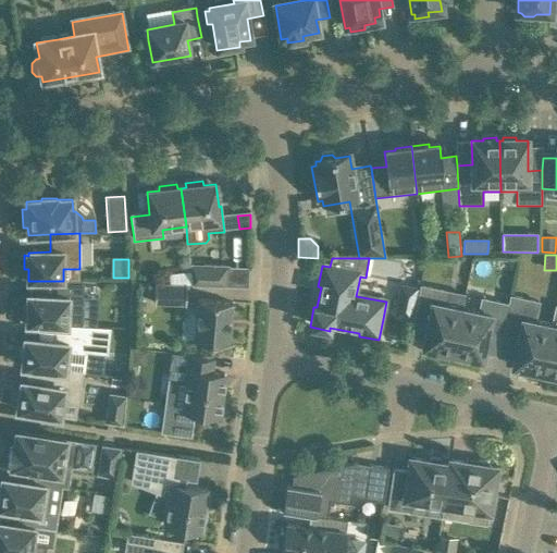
[(192,287),(225,289),(225,268),(189,267),(192,287)]
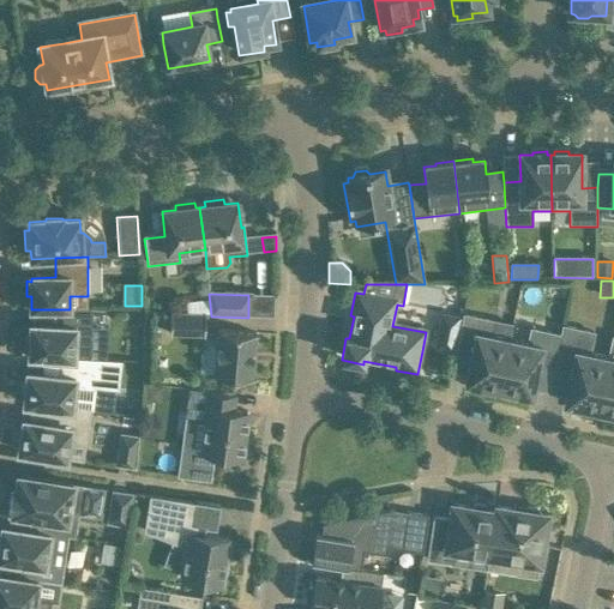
[(29,357),(43,359),(82,361),(83,351),(84,351),(85,350),(86,350),(88,349),(89,349),(90,348),(90,347),(91,345),(91,343),(92,311),(70,309),(60,309),(60,327),(31,326),(30,341),(25,339),(24,354),(29,354),(29,357)]
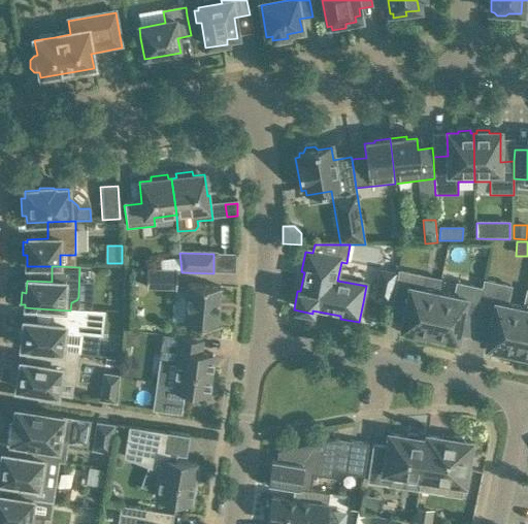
[(146,290),(176,291),(176,272),(146,271),(146,290)]
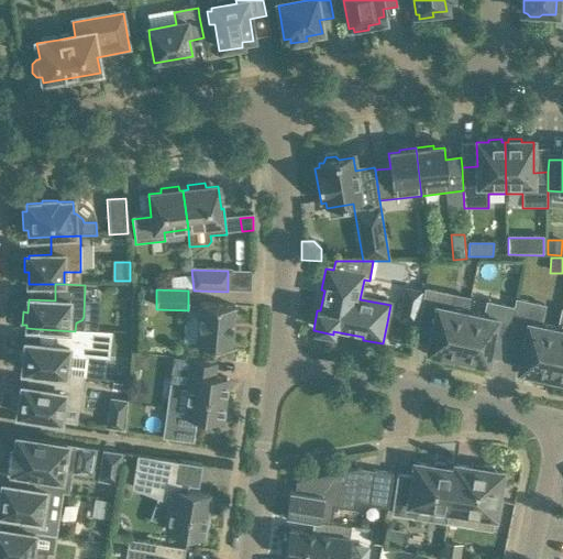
[(453,359),(456,360),(466,314),(449,309),(452,297),(424,291),(421,303),(417,324),(432,327),(427,353),(438,355),(438,361),(452,363),(453,359)]
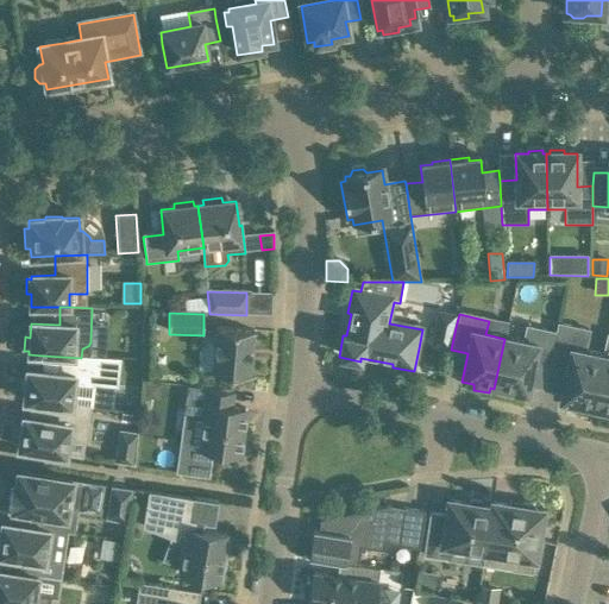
[(589,409),(592,409),(603,357),(584,353),(589,332),(558,326),(557,335),(550,371),(565,375),(559,403),(572,406),(571,410),(588,414),(589,409)]
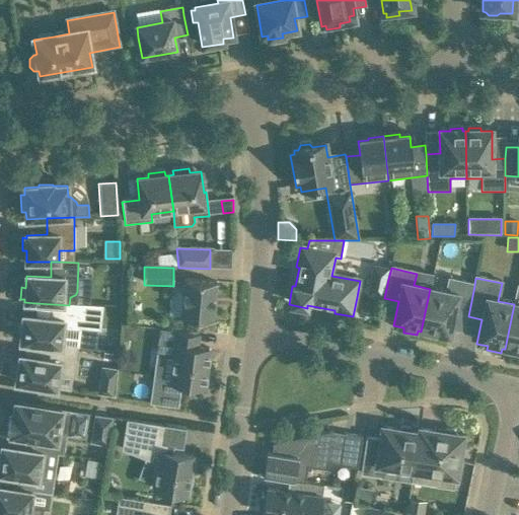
[(454,313),(468,316),(474,286),(449,280),(446,292),(430,289),(421,332),(424,333),(423,337),(437,340),(438,336),(449,338),(454,313)]
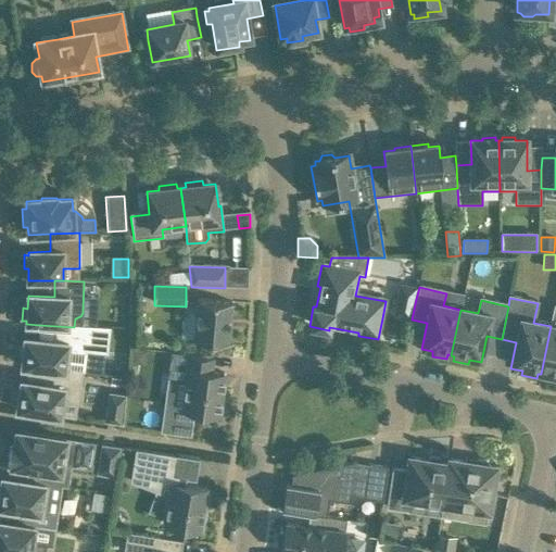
[(232,304),(211,303),(197,302),(193,343),(207,345),(207,348),(211,349),(212,349),(214,349),(217,350),(218,349),(222,349),(223,346),(228,347),(232,304)]
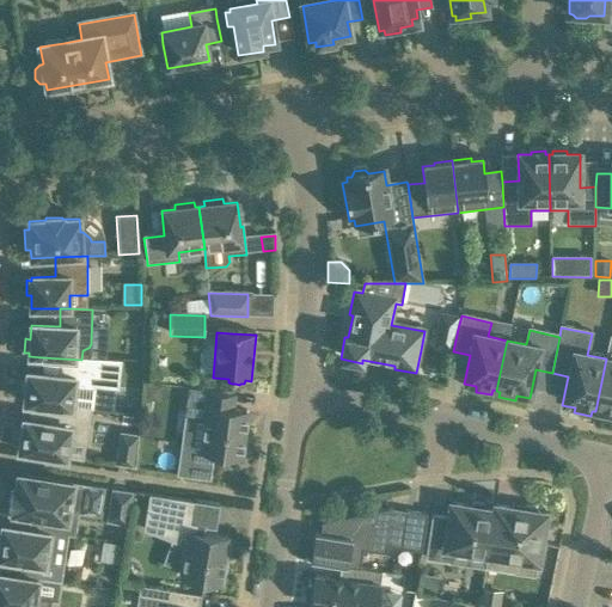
[(611,338),(606,359),(595,411),(598,412),(598,417),(611,420),(611,338)]
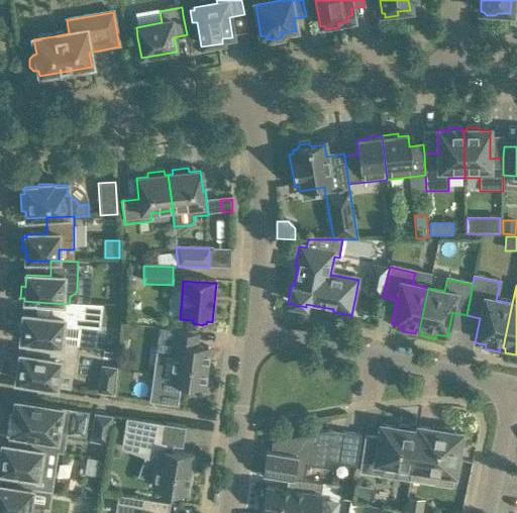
[(43,344),(77,348),(78,348),(80,328),(100,330),(102,306),(69,304),(36,302),(35,316),(23,315),(22,322),(21,323),(20,325),(19,326),(19,327),(19,329),(19,331),(19,332),(21,334),(20,341),(43,344)]
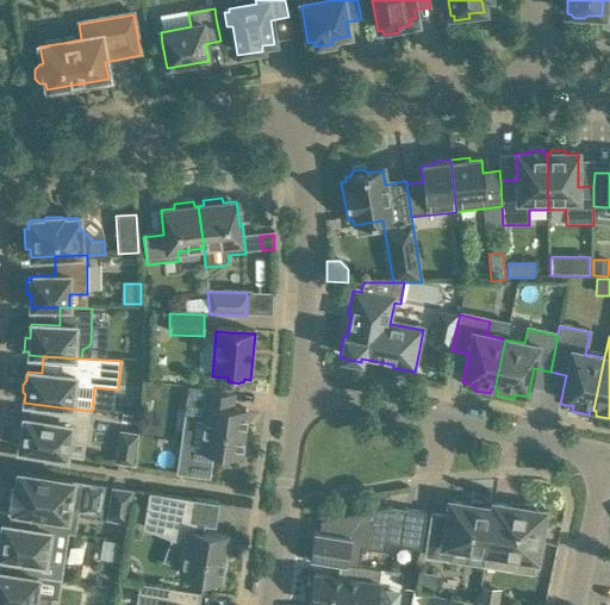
[(147,400),(154,401),(159,398),(160,387),(148,386),(147,400)]
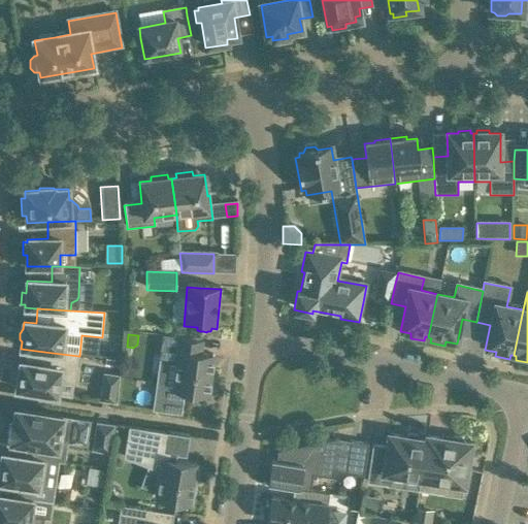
[(204,341),(186,339),(163,336),(159,361),(178,363),(174,392),(168,391),(165,414),(183,417),(184,417),(187,394),(192,394),(192,397),(193,399),(201,400),(203,398),(203,396),(207,396),(212,357),(202,356),(204,341)]
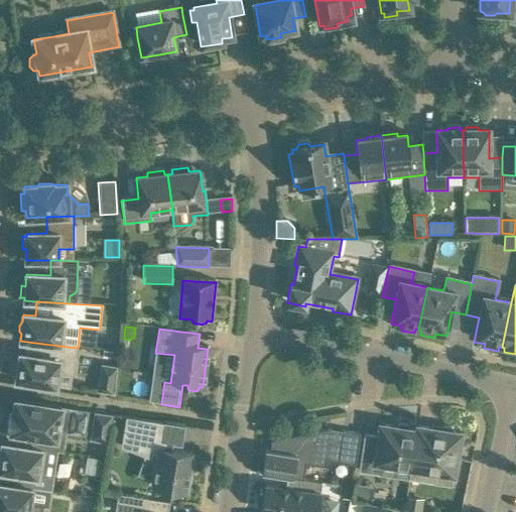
[(77,348),(43,344),(41,358),(19,354),(18,367),(14,366),(12,378),(16,378),(15,381),(55,387),(57,371),(73,374),(77,348)]
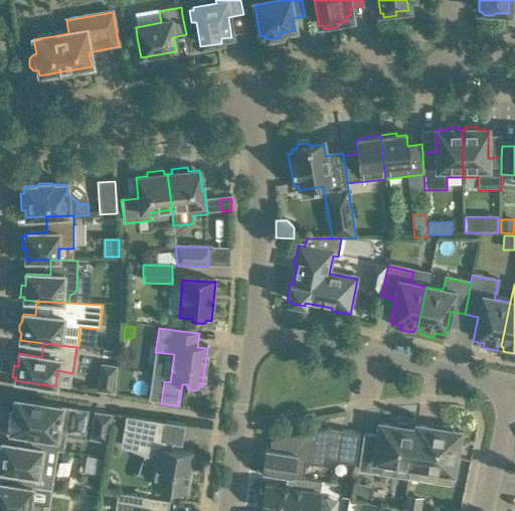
[(97,393),(115,396),(117,368),(101,365),(97,393)]
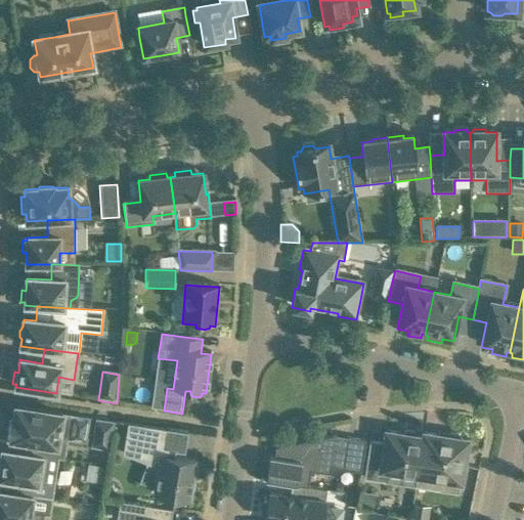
[(40,444),(38,457),(46,459),(63,461),(67,439),(59,433),(61,416),(15,407),(13,419),(9,419),(6,436),(10,437),(10,440),(40,444)]
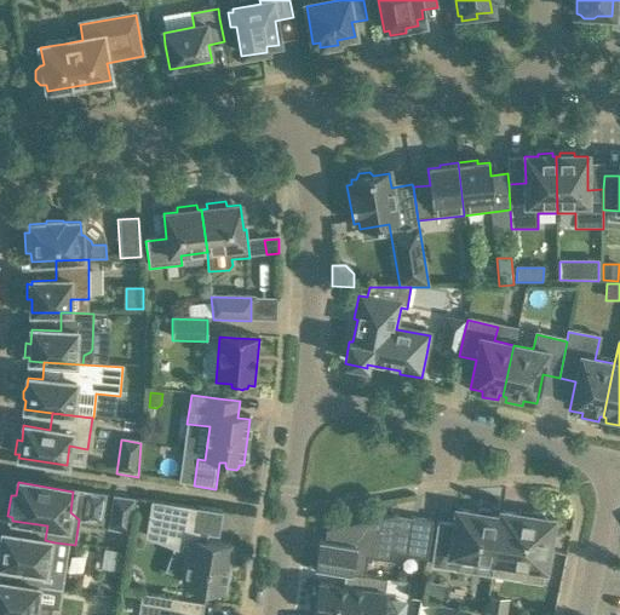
[(108,530),(130,534),(135,501),(114,498),(108,530)]
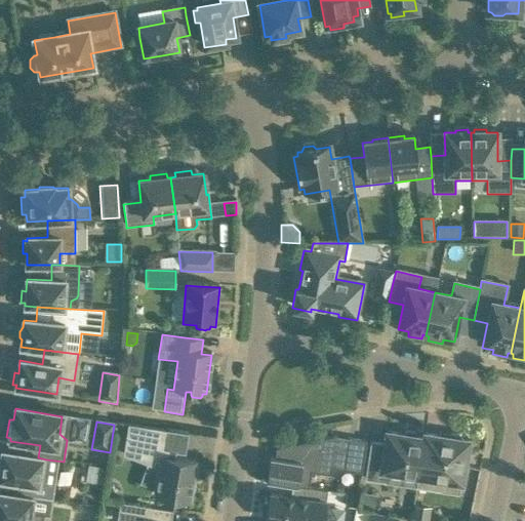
[(128,427),(128,428),(123,456),(159,471),(155,497),(189,503),(190,497),(193,497),(195,485),(192,484),(195,465),(174,462),(176,452),(164,450),(166,433),(128,427)]
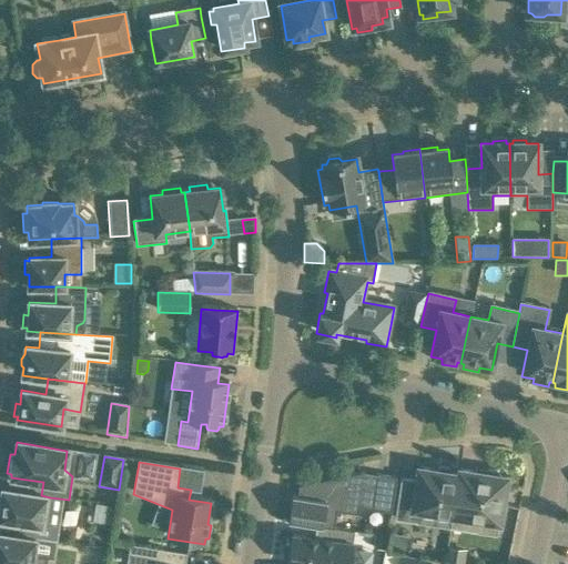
[(416,524),(455,531),(464,472),(459,471),(458,476),(452,475),(449,471),(439,469),(436,473),(418,470),(416,483),(401,481),(395,521),(416,524)]
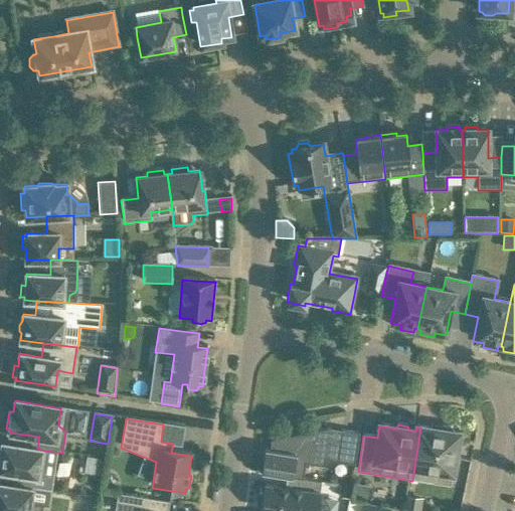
[(420,428),(412,481),(451,486),(456,453),(460,451),(461,442),(458,440),(459,434),(453,433),(452,429),(443,428),(440,431),(420,428)]
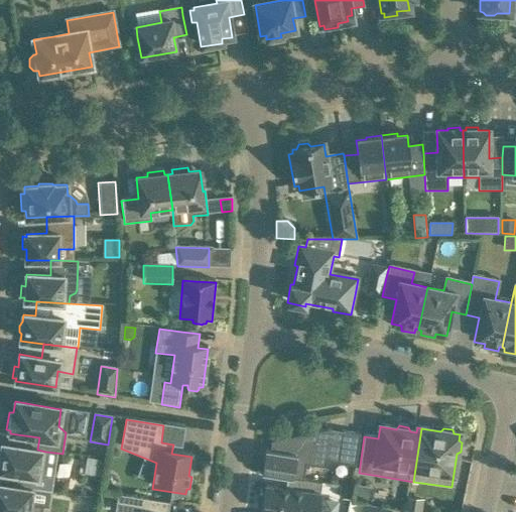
[(261,475),(287,479),(303,482),(306,464),(326,467),(326,462),(355,467),(357,456),(360,435),(342,432),(341,441),(330,440),(331,431),(332,431),(332,430),(270,442),(271,443),(270,452),(265,451),(265,452),(266,453),(262,474),(261,474),(261,475)]
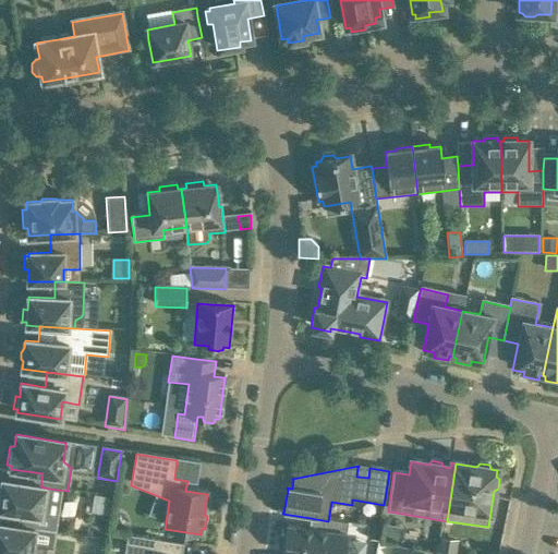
[(25,528),(34,530),(56,533),(58,518),(45,516),(49,489),(40,486),(2,481),(0,493),(0,510),(27,515),(25,528)]
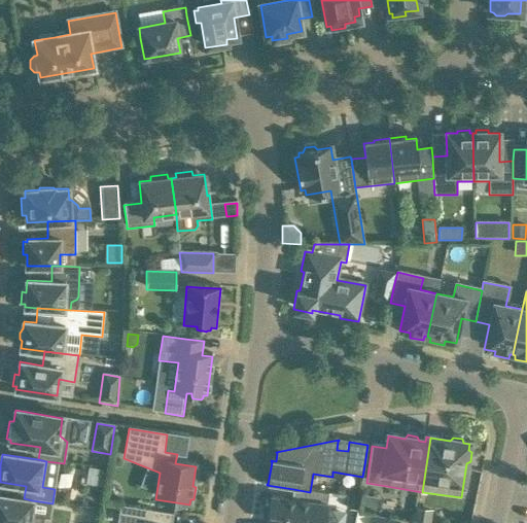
[(323,522),(326,494),(310,492),(293,489),(292,500),(270,497),(269,508),(264,510),(262,519),(267,521),(267,522),(323,522)]
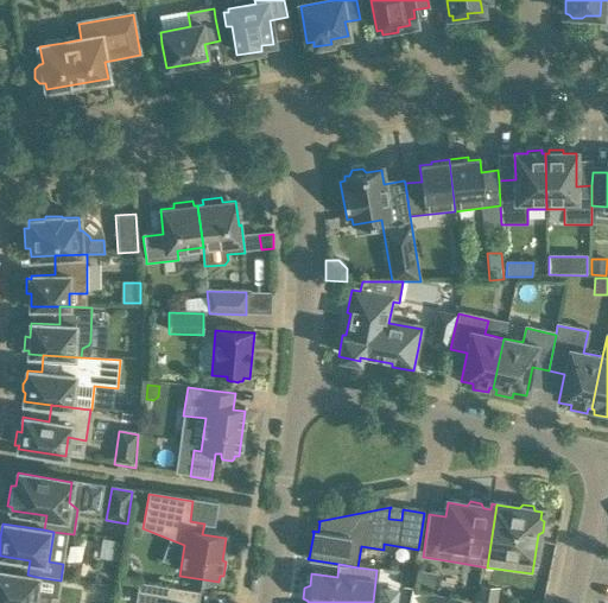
[(50,602),(51,598),(35,595),(37,577),(27,575),(0,570),(0,602),(50,602)]
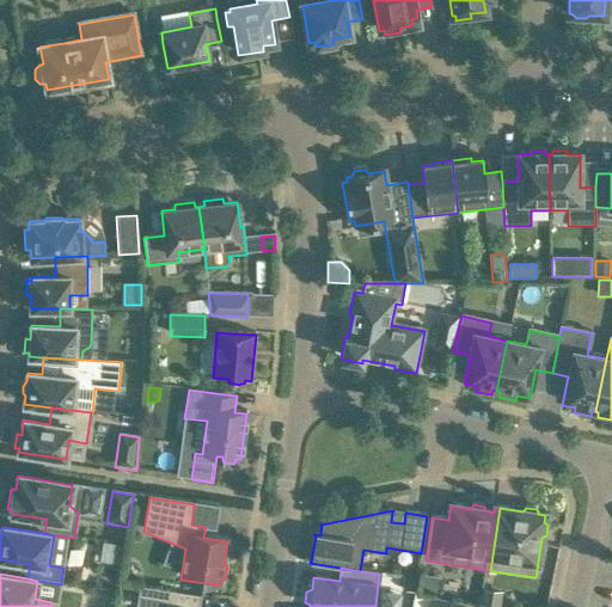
[(434,593),(436,578),(420,576),(418,590),(434,593)]
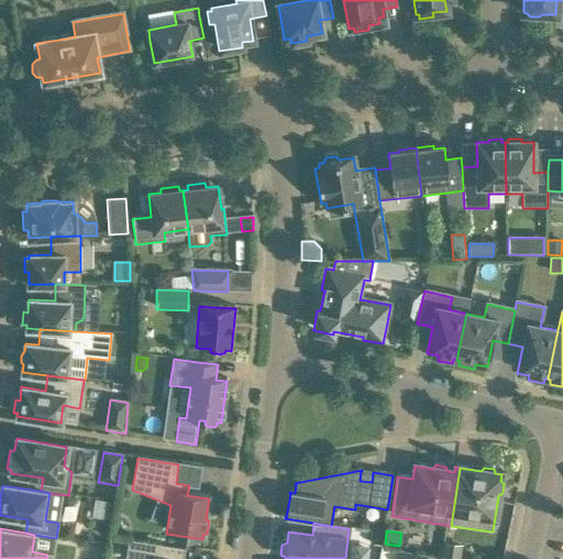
[(384,534),(372,532),(371,541),(374,547),(382,548),(384,534)]
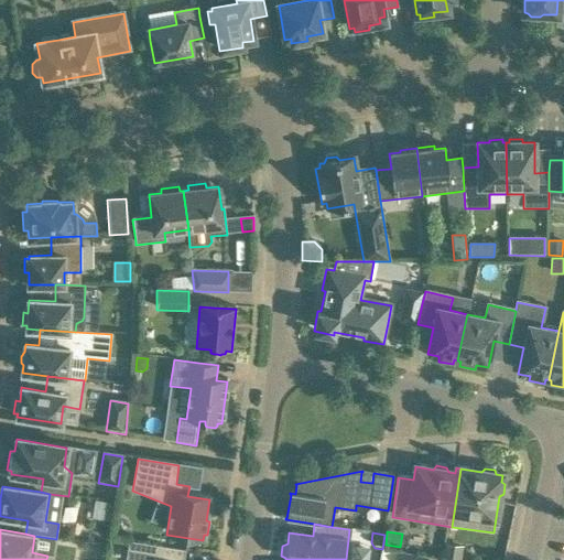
[(184,559),(185,550),(129,541),(126,559),(184,559)]
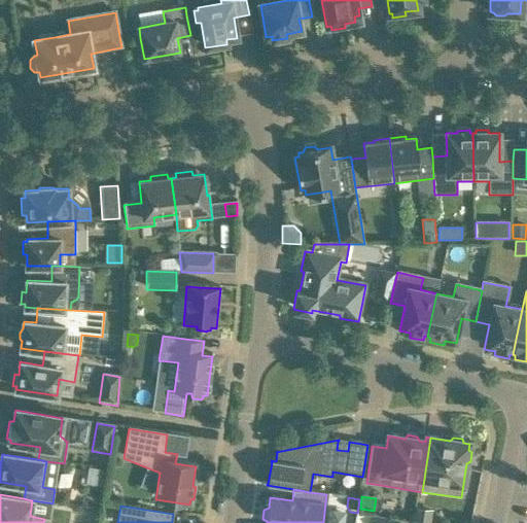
[(431,522),(433,512),(416,509),(414,522),(431,522)]
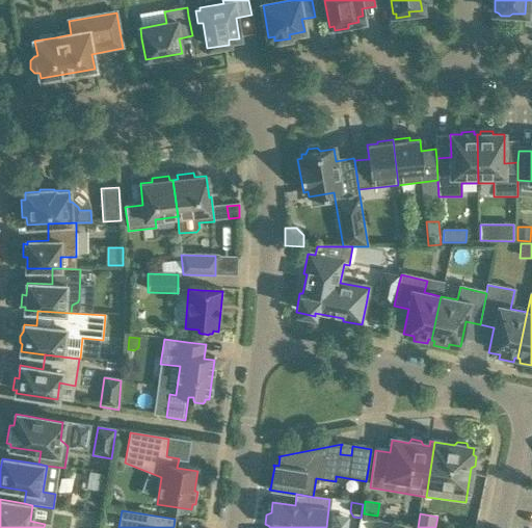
[(399,527),(361,519),(358,527),(399,527)]
